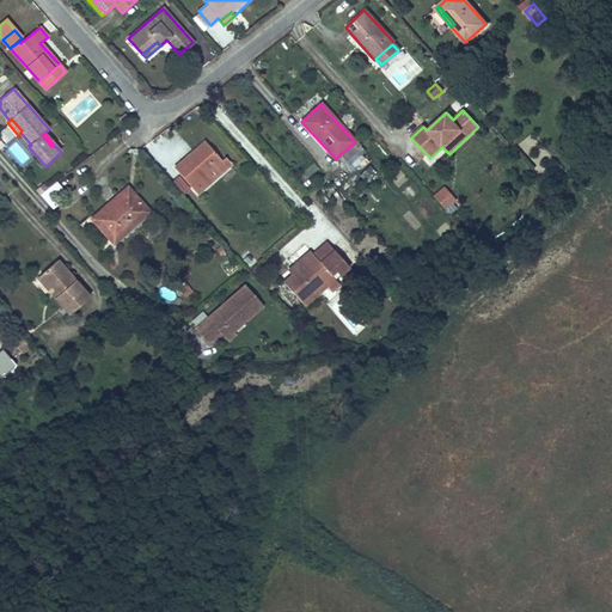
[(204,141),(188,155),(190,158),(207,144),(204,141)]
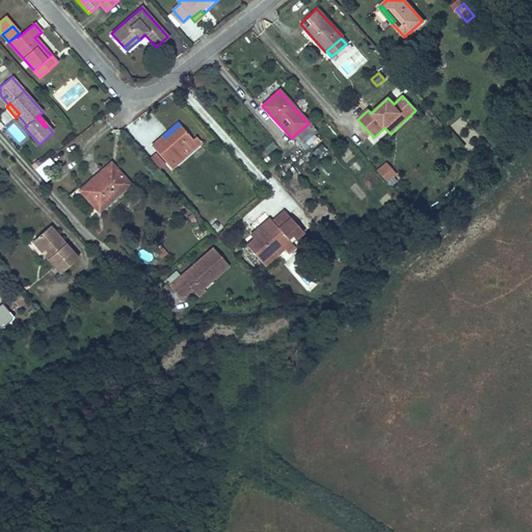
[(309,124),(294,135),(301,143),(316,131),(309,124)]
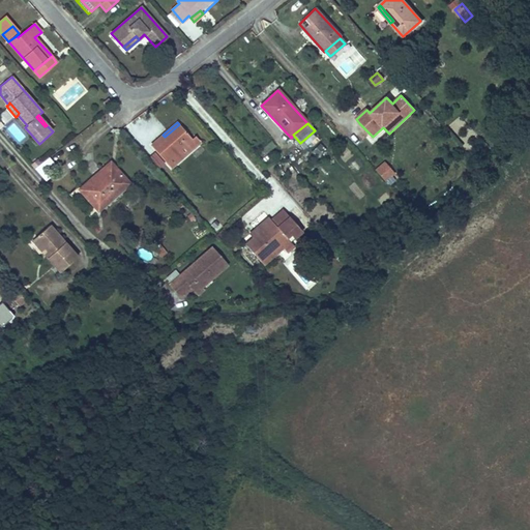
[(165,137),(163,135),(150,145),(155,151),(166,163),(170,169),(200,142),(195,136),(192,139),(179,124),(165,137)]
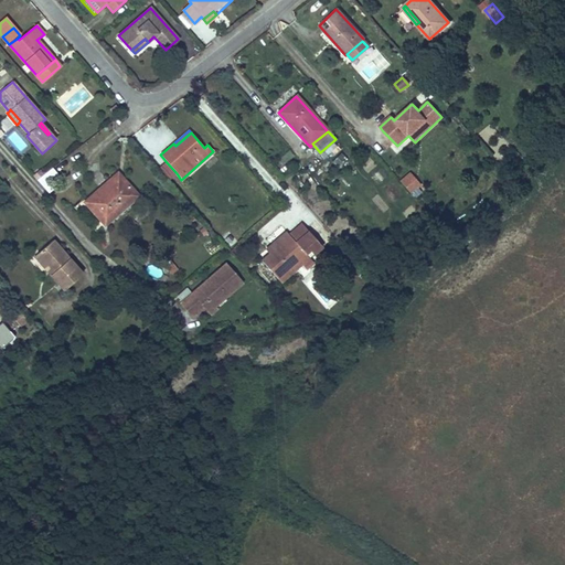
[(449,145),(444,139),(426,153),(432,159),(449,145)]
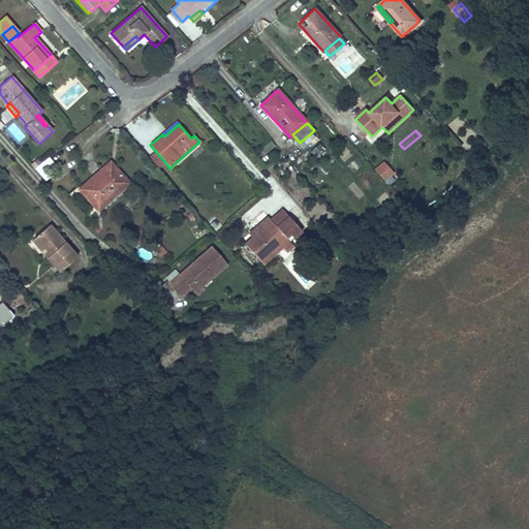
[(165,162),(155,151),(150,156),(159,167),(165,162)]
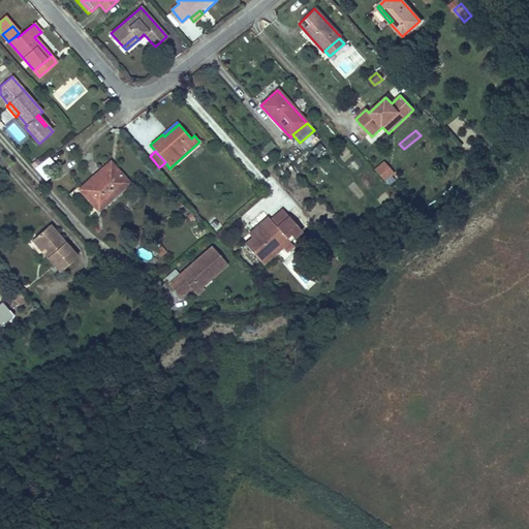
[(49,155),(34,167),(45,180),(59,167),(49,155)]
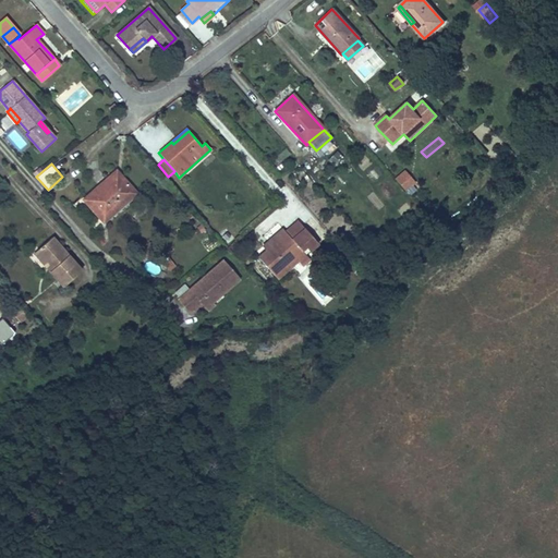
[(416,183),(404,170),(396,179),(408,191),(416,183)]
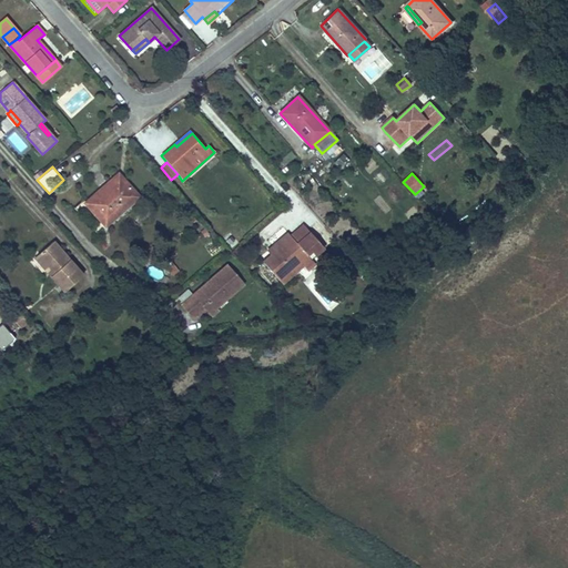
[(118,174),(101,189),(104,192),(120,178),(118,174)]
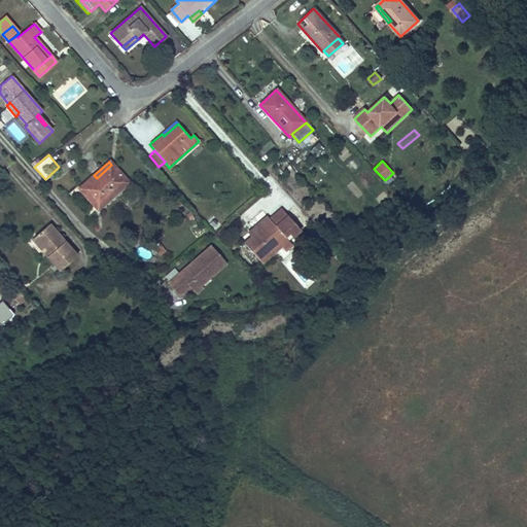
[(97,178),(94,175),(79,188),(97,209),(128,182),(111,165),(97,178)]
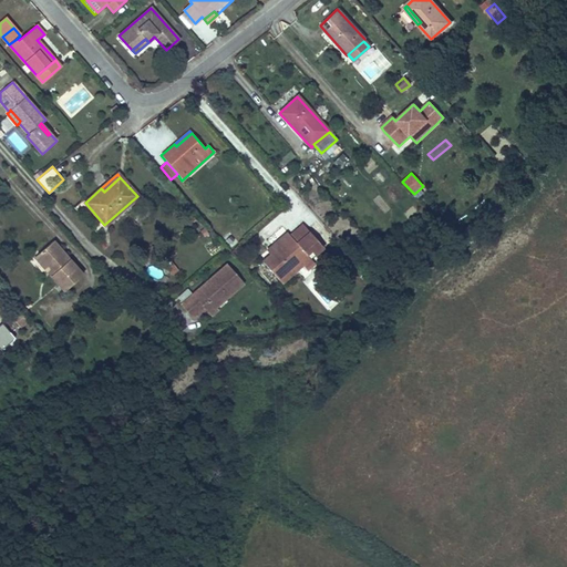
[(276,249),(270,254),(263,261),(263,263),(281,284),(297,271),(292,267),(306,256),(310,251),(315,256),(322,248),(301,224),(289,235),(287,233),(272,245),(276,249)]
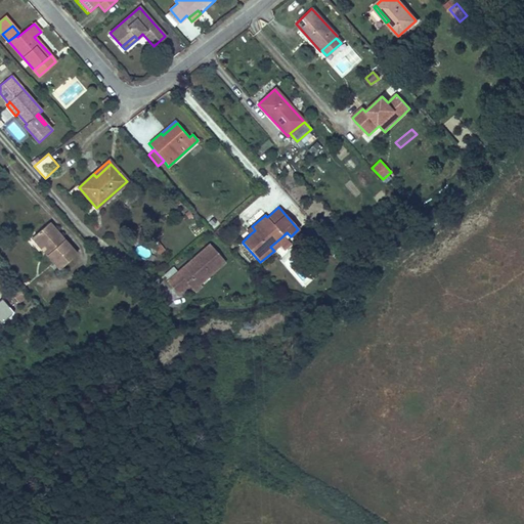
[(212,215),(205,221),(213,229),(220,223),(212,215)]
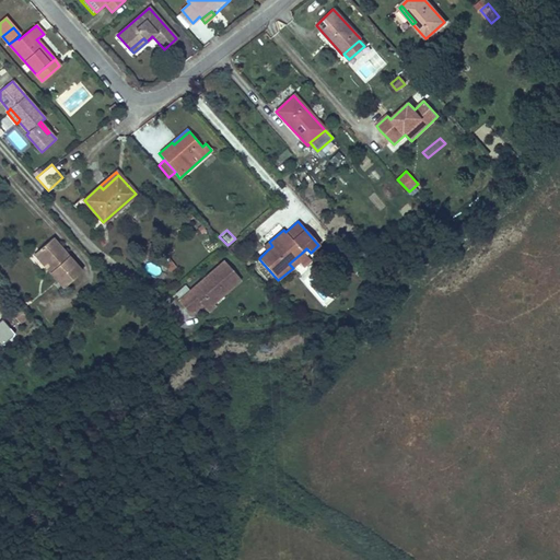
[(53,238),(36,253),(49,267),(47,269),(57,280),(63,288),(81,272),(53,238)]
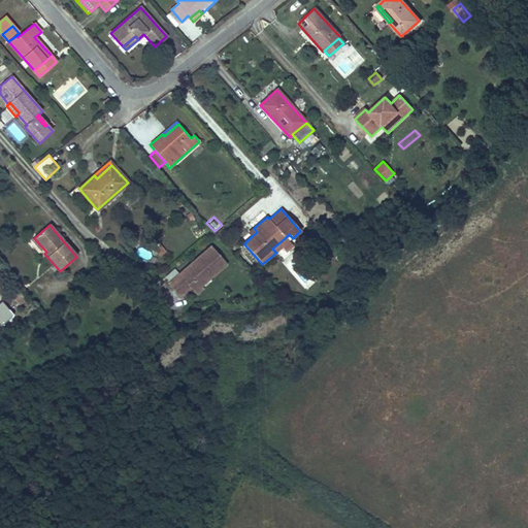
[(254,228),(249,233),(252,236),(257,232),(254,228)]
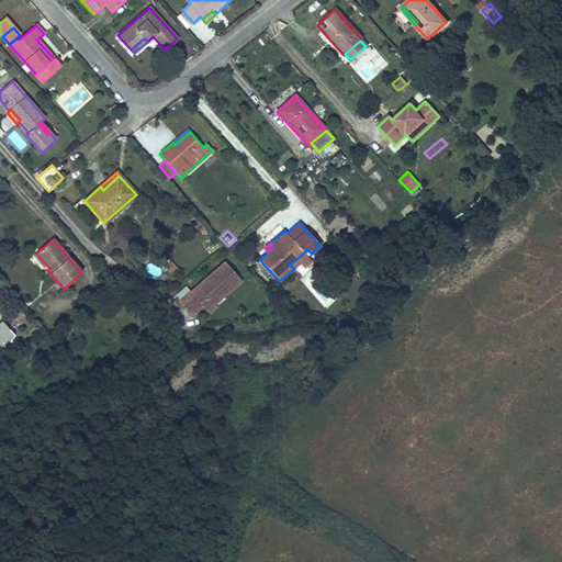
[(36,254),(34,255),(47,270),(49,268),(36,254)]
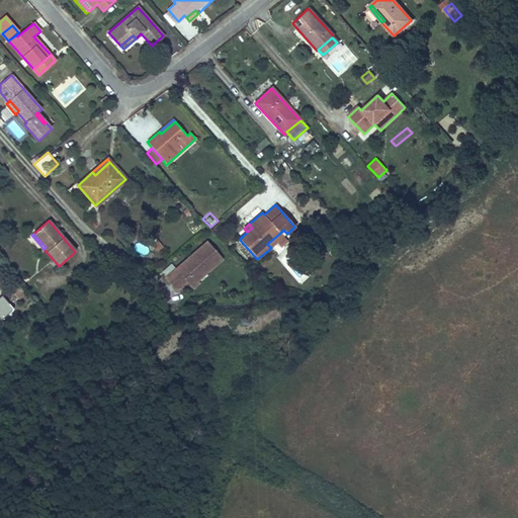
[(279,234),(267,244),(271,248),(283,238),(279,234)]
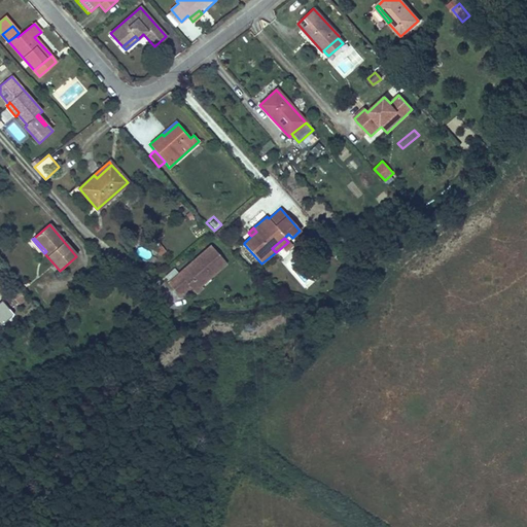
[(211,246),(169,283),(180,295),(190,286),(197,281),(201,286),(226,264),(211,246)]
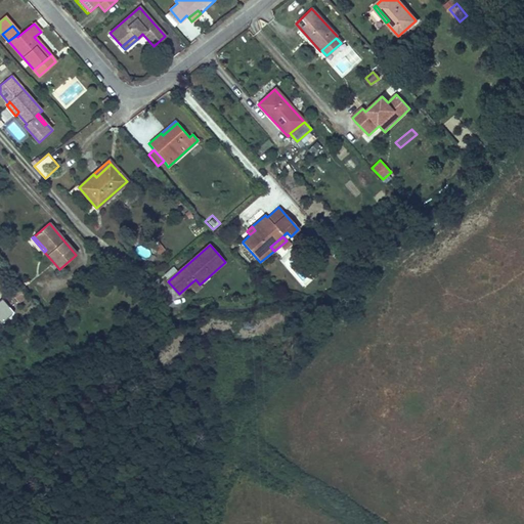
[(304,287),(321,270),(302,249),(285,265),(304,287)]
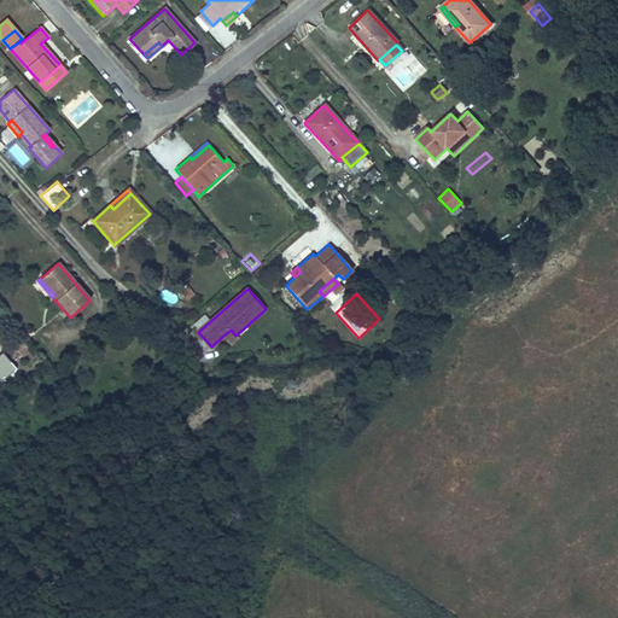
[(231,330),(223,336),(232,345),(239,338),(235,336),(231,330)]
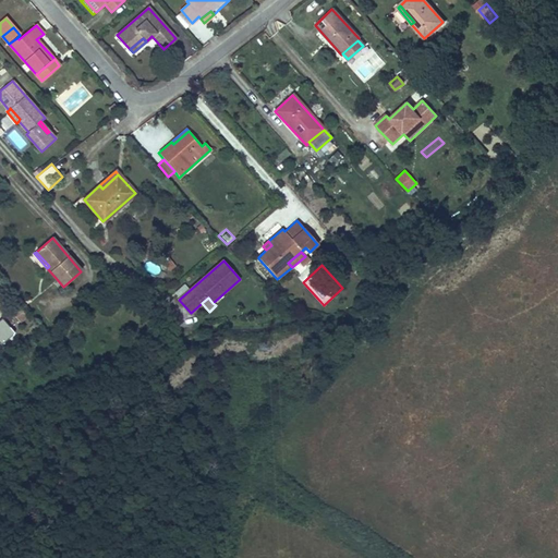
[(23,310),(19,304),(10,311),(20,322),(27,314),(23,310)]
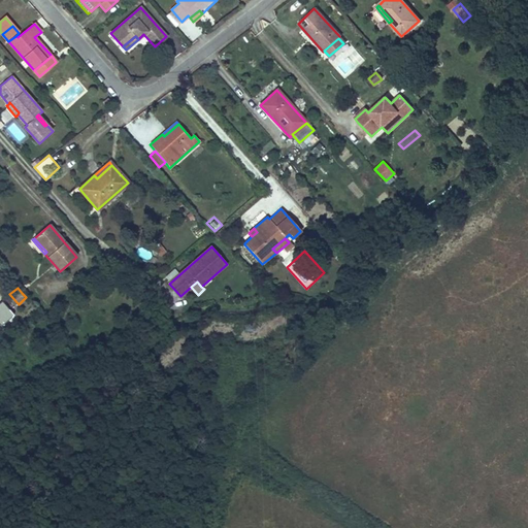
[(0,323),(3,321),(11,314),(1,301),(0,302),(0,323)]
